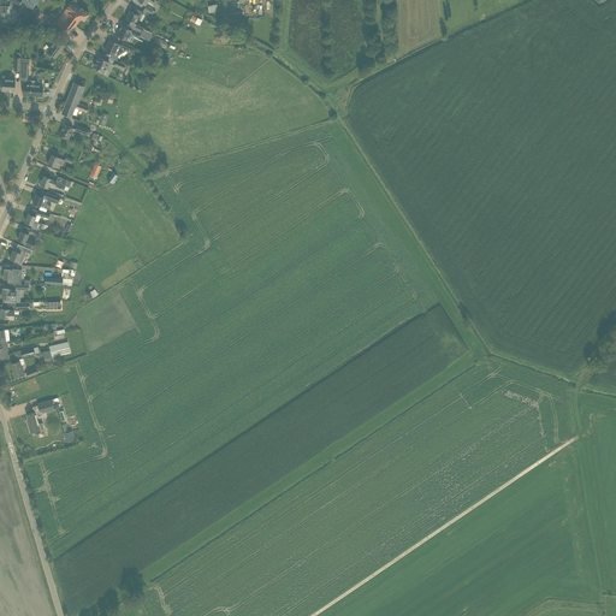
[(18,15),(23,0),(9,0),(11,0),(10,4),(18,15)]
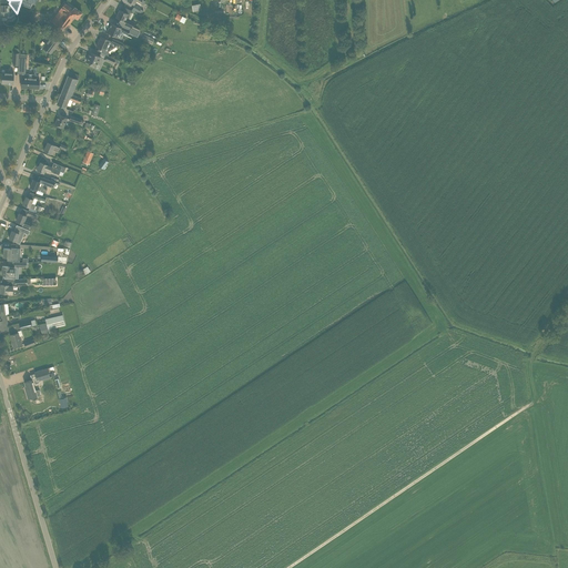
[(7,2),(0,2),(0,10),(1,10),(1,18),(7,18),(7,16),(10,16),(13,14),(17,13),(9,4),(8,4),(7,4),(7,2)]
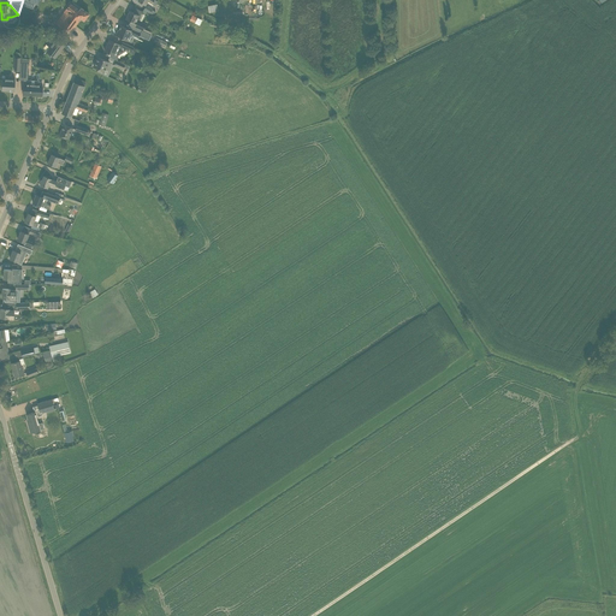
[(55,23),(64,30),(69,34),(81,18),(83,21),(89,13),(81,7),(78,10),(70,4),(55,23)]
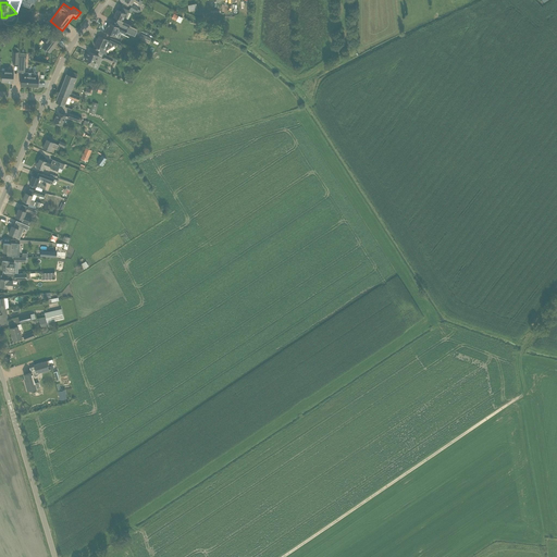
[(137,9),(138,8),(132,4),(130,9),(135,12),(136,12),(138,13),(140,11),(137,9)]
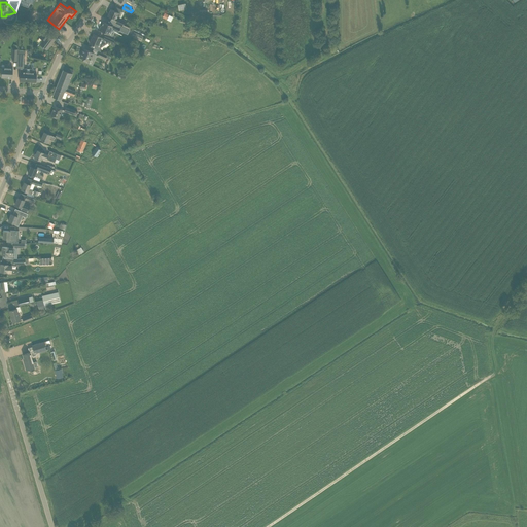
[(110,9),(107,16),(111,18),(110,21),(116,24),(121,26),(123,26),(130,29),(131,26),(124,22),(118,20),(116,19),(119,12),(114,10),(110,9)]
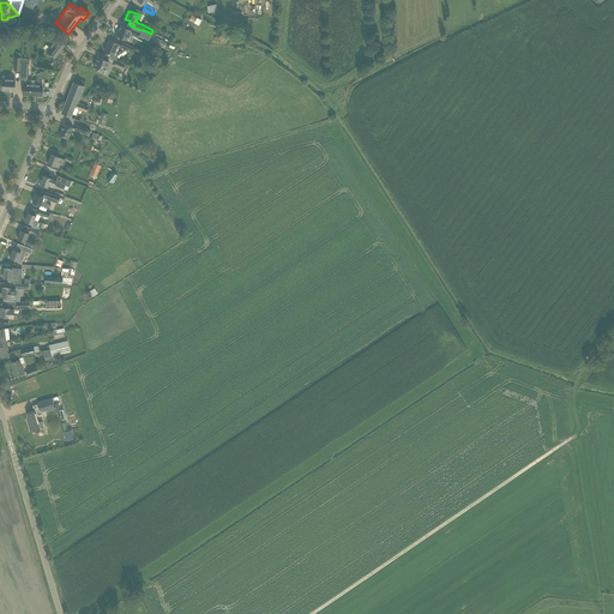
[(118,30),(115,35),(127,41),(130,34),(138,37),(139,35),(149,40),(151,35),(151,34),(143,30),(142,30),(136,28),(133,30),(127,28),(126,28),(120,25),(118,30)]
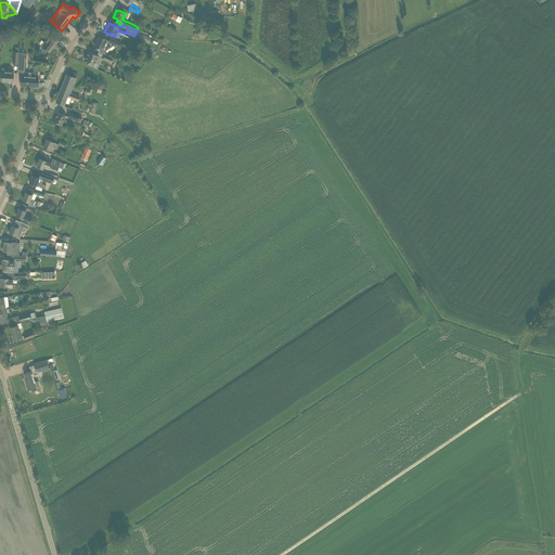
[(50,52),(59,40),(56,38),(55,37),(50,33),(46,38),(48,40),(42,47),(46,49),(50,52)]
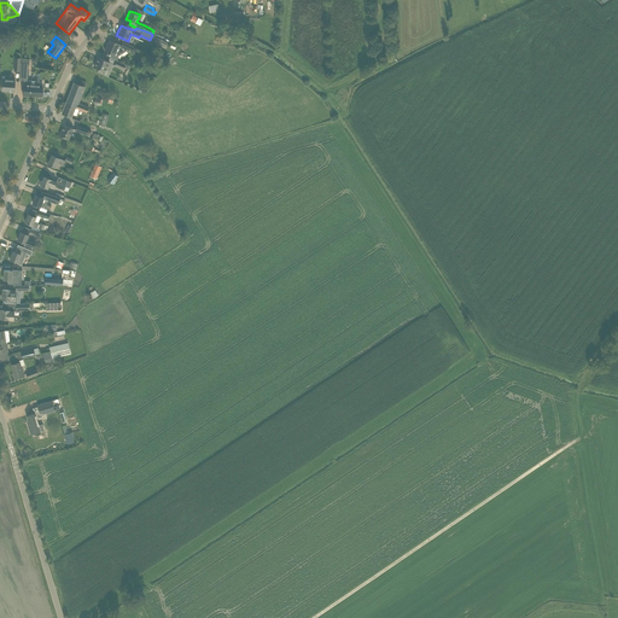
[(155,42),(165,47),(167,41),(157,38),(155,42)]
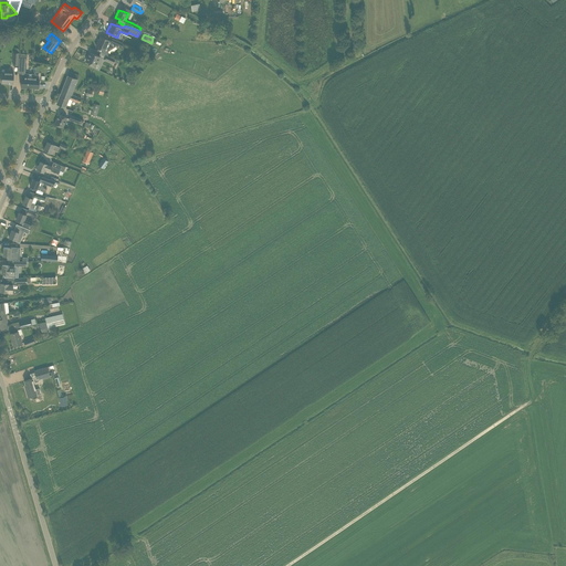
[(105,54),(107,55),(108,53),(107,52),(114,48),(113,45),(108,43),(109,41),(101,37),(96,46),(98,48),(97,51),(105,54)]
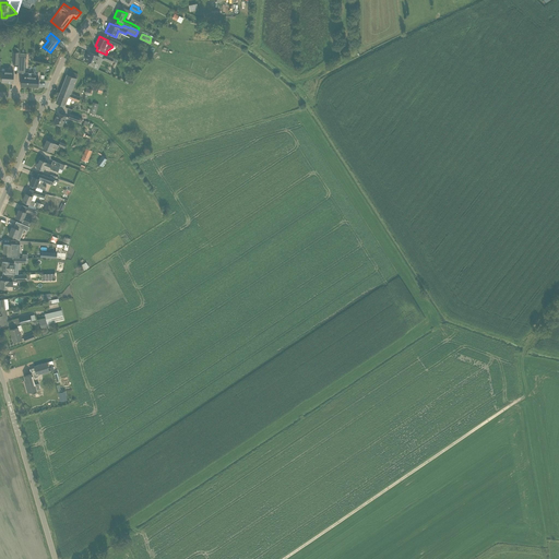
[(108,43),(119,47),(121,43),(110,37),(108,43)]
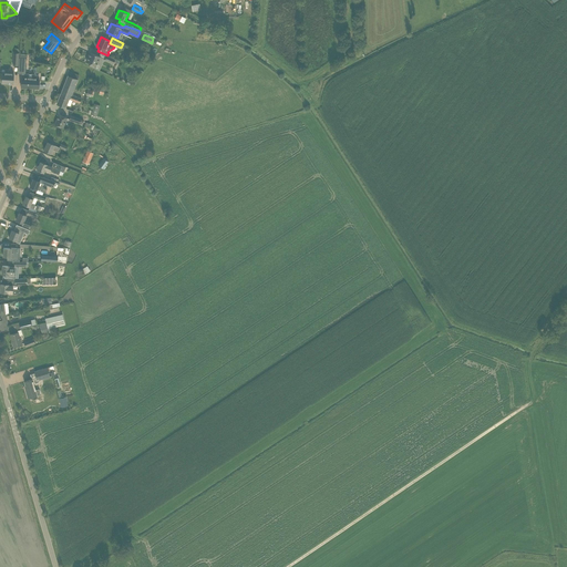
[(90,65),(94,68),(95,69),(101,57),(90,52),(86,61),(91,63),(90,65)]
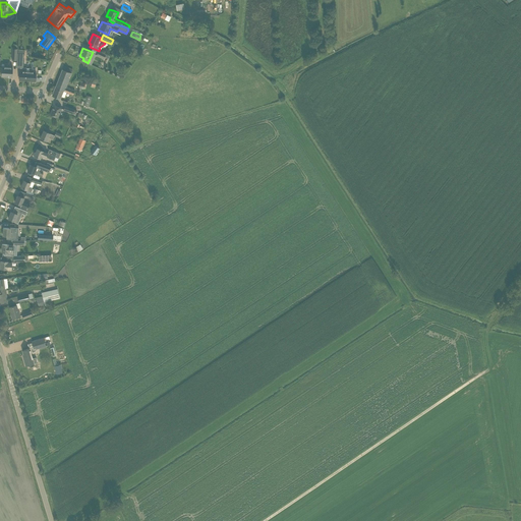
[(99,51),(97,50),(95,54),(104,58),(105,56),(108,58),(109,56),(99,51)]
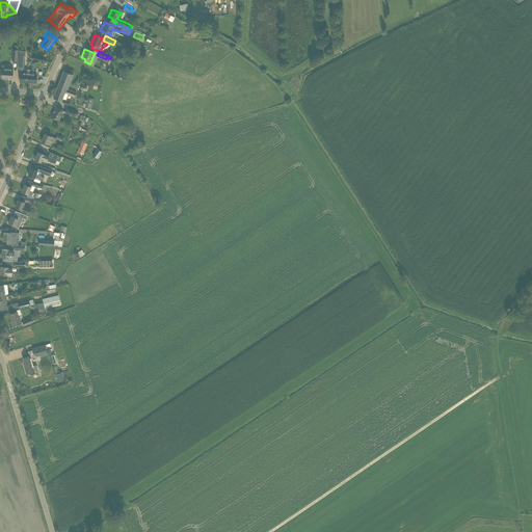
[(1,68),(1,78),(12,79),(12,69),(1,68)]
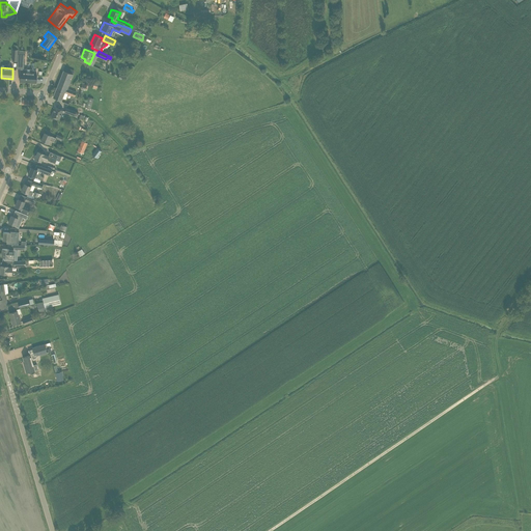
[(53,98),(57,100),(61,101),(62,98),(65,100),(67,94),(74,96),(76,92),(67,89),(74,75),(73,74),(74,71),(65,67),(64,71),(63,71),(53,98)]
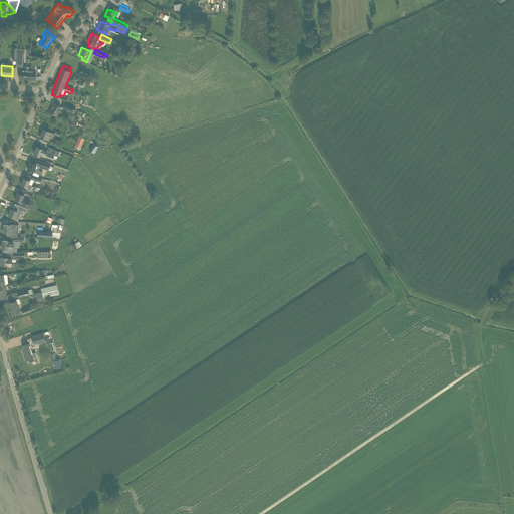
[(28,79),(29,67),(23,66),(23,70),(19,70),(19,79),(28,79)]
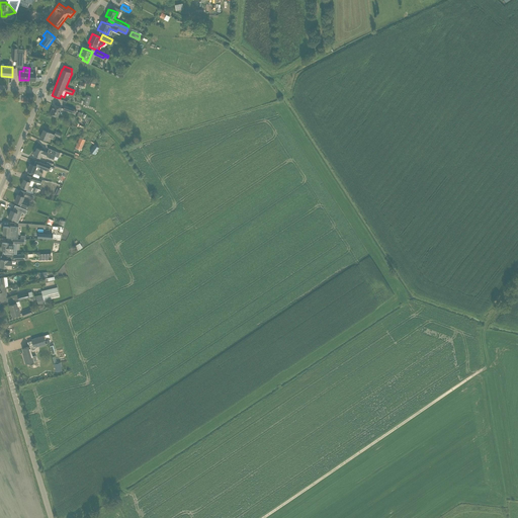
[(83,104),(88,106),(91,96),(86,94),(83,104)]
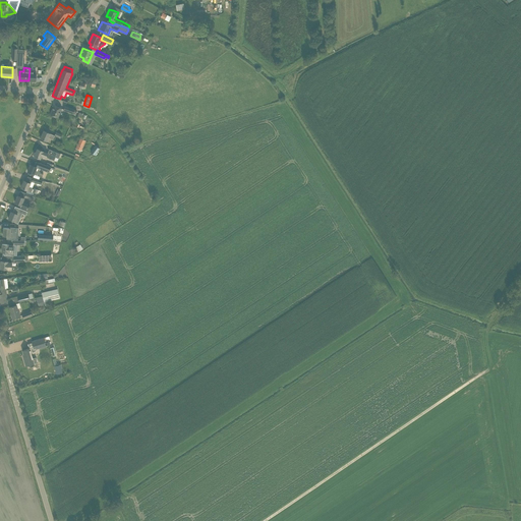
[(50,114),(58,117),(62,109),(54,105),(50,114)]
